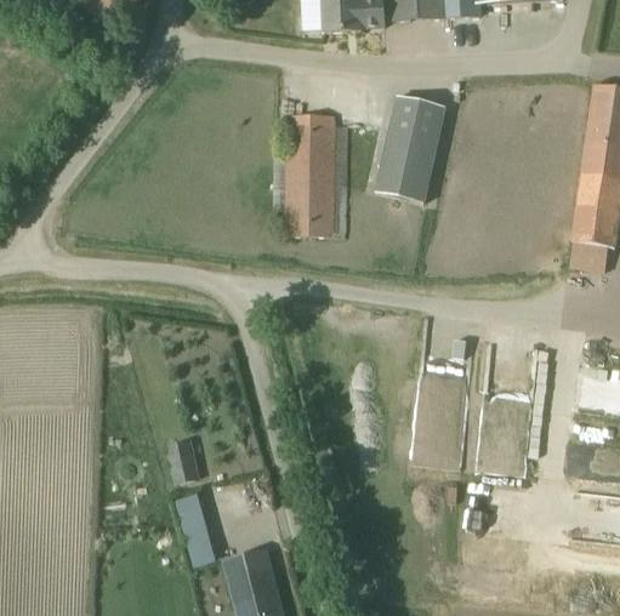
[(320,0),(323,32),(359,29),(359,27),(382,26),(381,0),(320,0)]
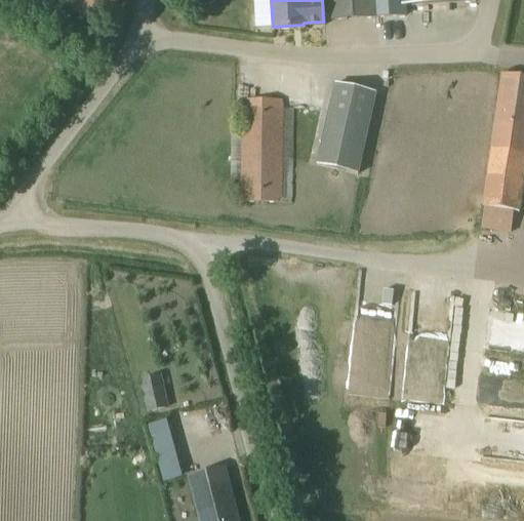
[(329,0),(331,17),(404,12),(402,0),(329,0)]
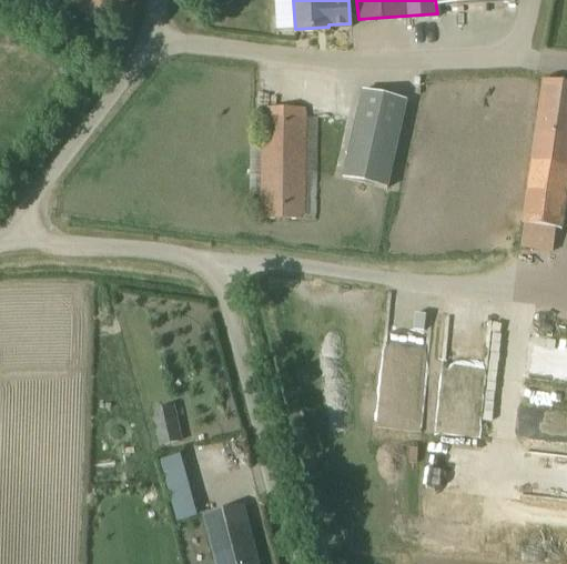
[(566,182),(566,80),(544,77),(519,243),(552,248),(555,225),(560,227),(566,182)]
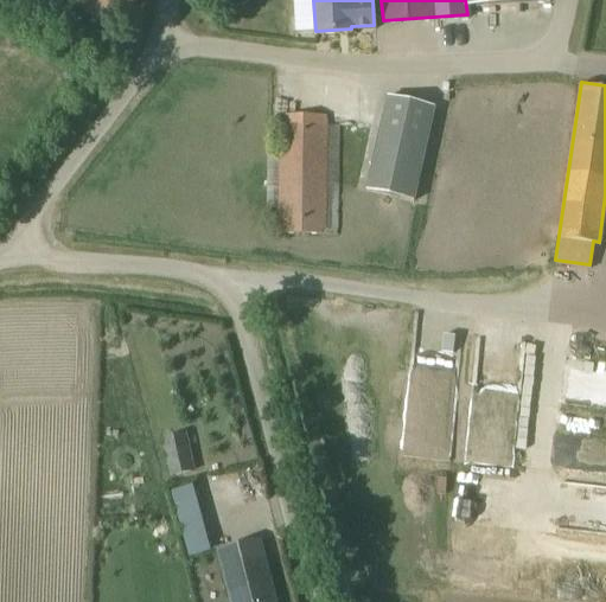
[(365,187),(412,198),(433,104),(386,94),(365,187)]
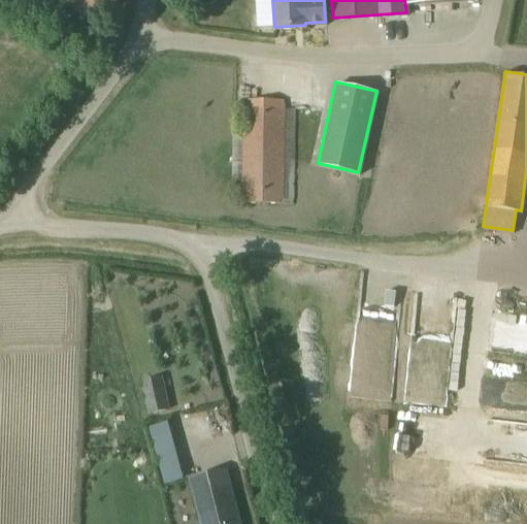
[(232,123),(231,200),(292,201),(293,106),(283,105),(283,97),(242,97),(242,123),(232,123)]
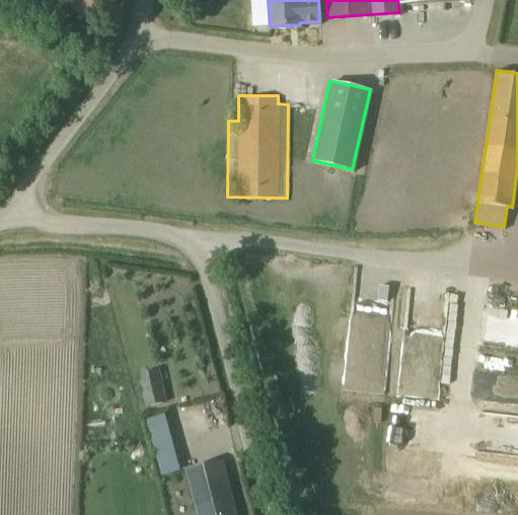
[(162,400),(155,368),(138,372),(144,403),(162,400)]
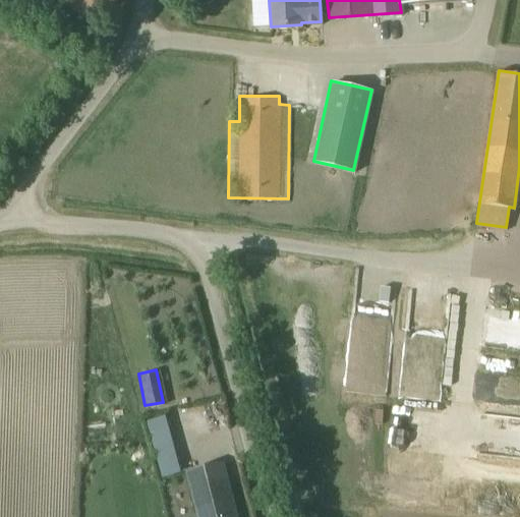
[(393,441),(421,442),(421,428),(412,428),(413,402),(394,402),(393,441)]
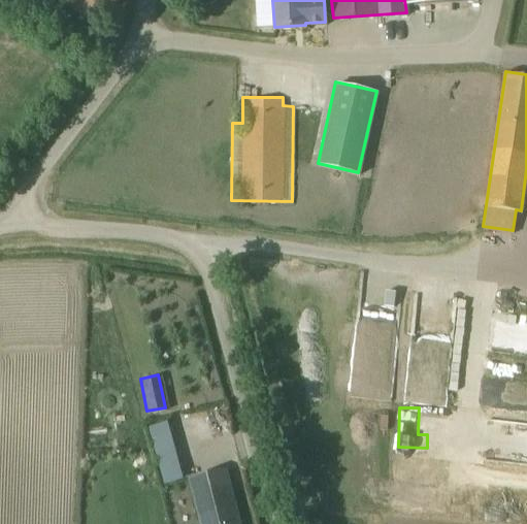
[(526,422),(485,418),(481,451),(526,456),(526,422)]
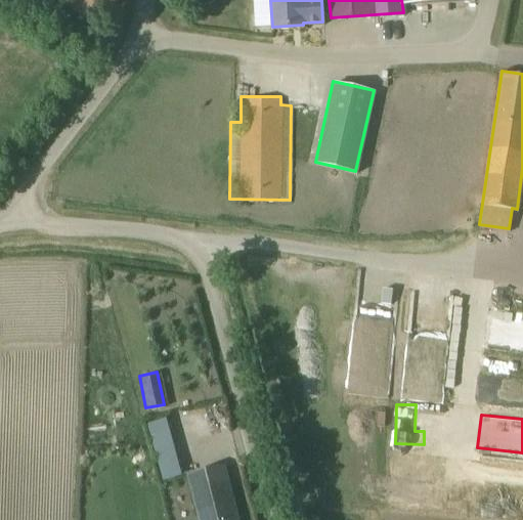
[(187,472),(200,519),(235,519),(221,463),(187,472)]
